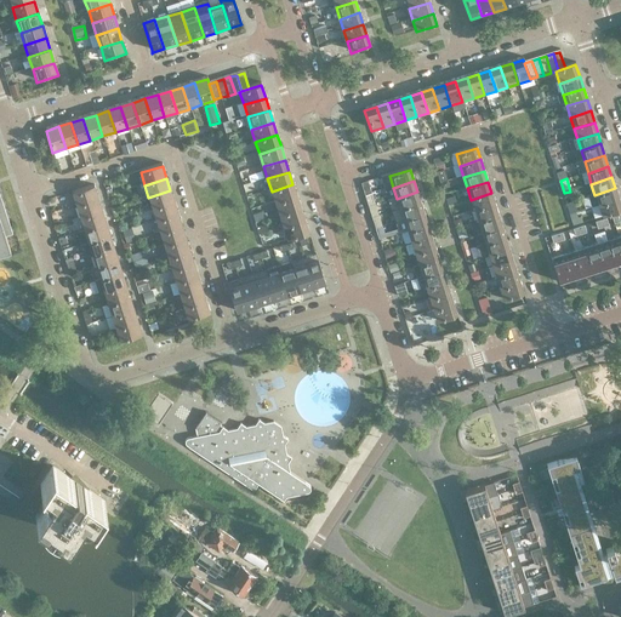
[(297,196),(292,184),(272,192),(275,204),(297,196)]
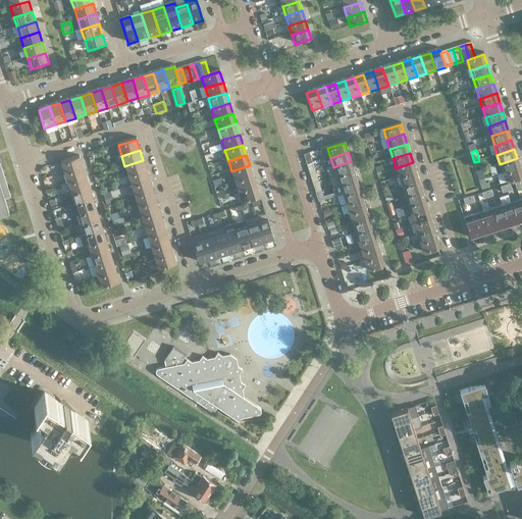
[(83,168),(80,158),(61,163),(64,174),(83,168)]
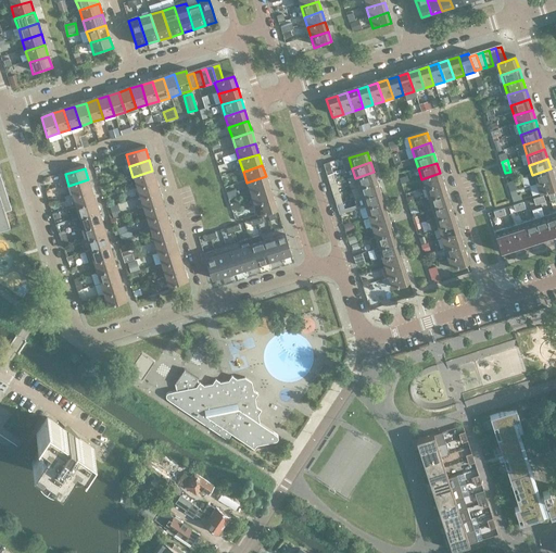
[(554,179),(551,168),(532,175),(535,185),(554,179)]
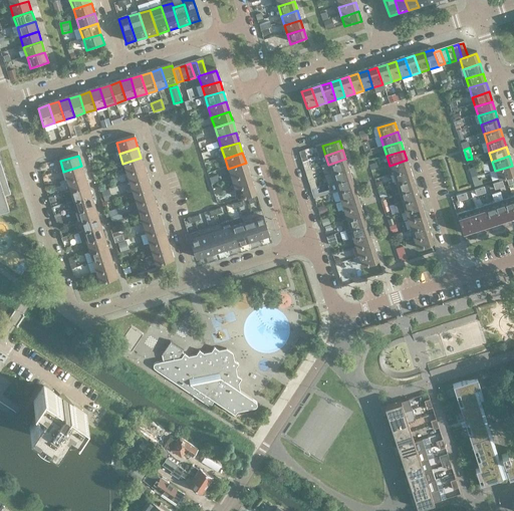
[(144,168),(141,158),(122,164),(126,174),(144,168)]
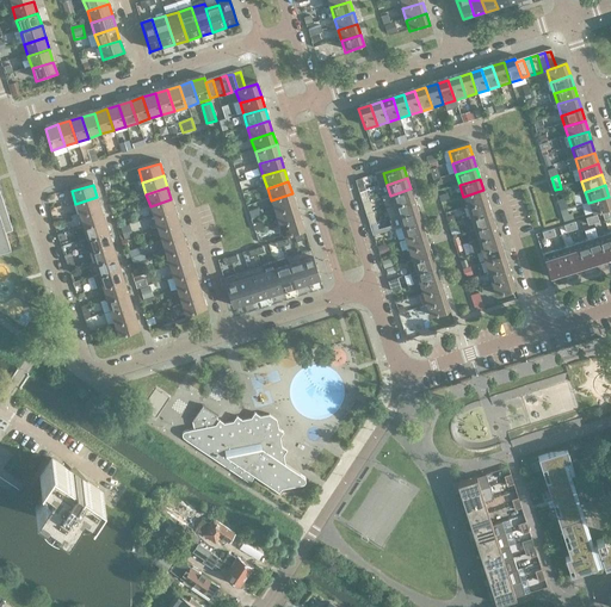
[(414,200),(411,189),(390,196),(394,206),(414,200)]
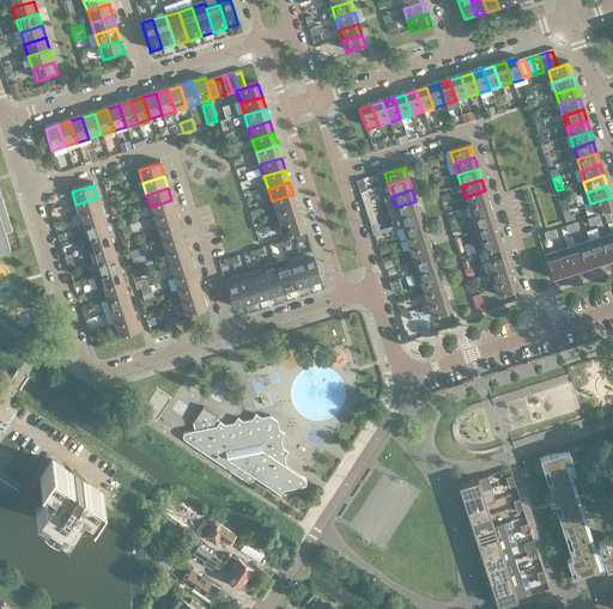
[(489,202),(485,190),(465,198),(468,208),(489,202)]
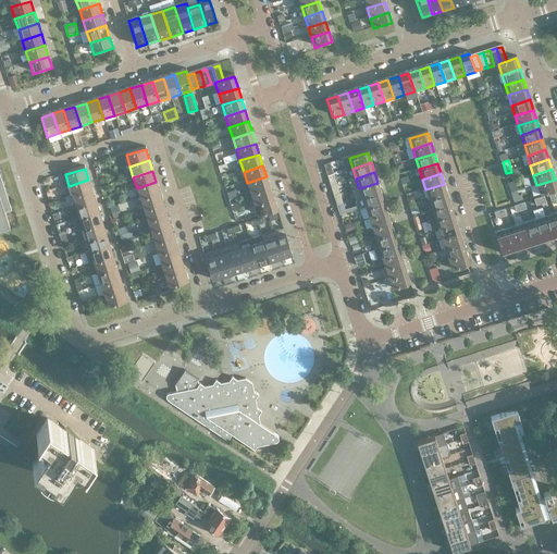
[(270,187),(267,176),(247,183),(250,194),(270,187)]
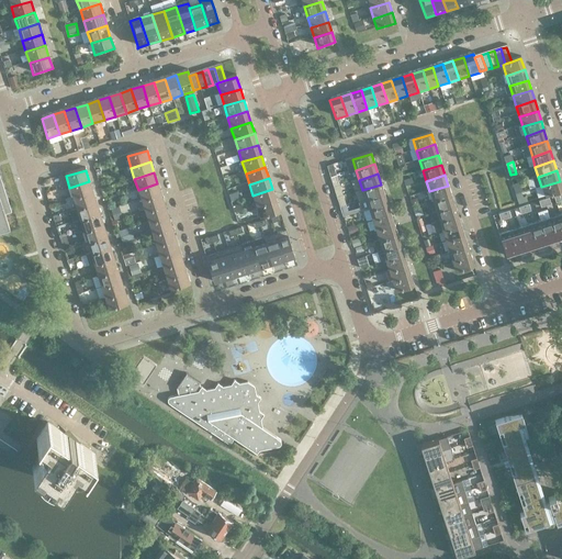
[(92,192),(89,181),(69,188),(72,199),(92,192)]
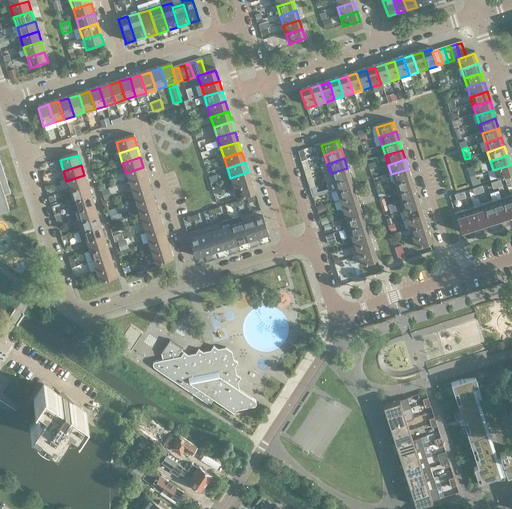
[(511,175),(511,170),(510,165),(493,170),(497,180),(511,175)]
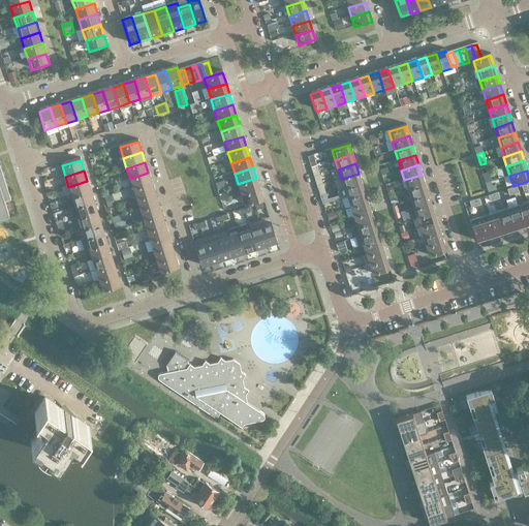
[(152,184),(148,173),(130,179),(133,189),(152,184)]
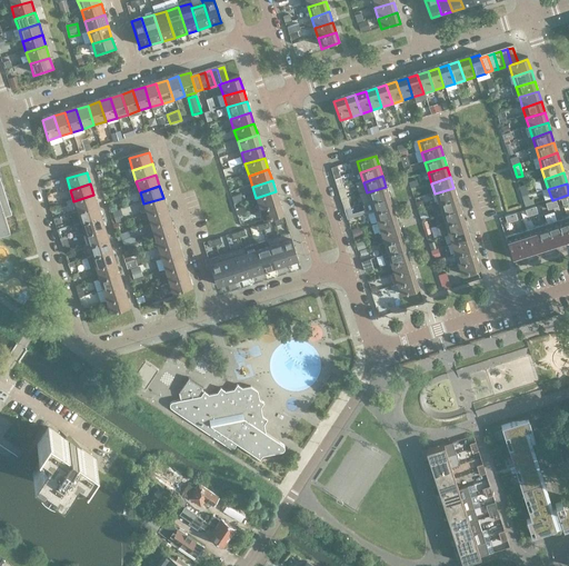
[(389,197),(386,187),(367,192),(370,202),(389,197)]
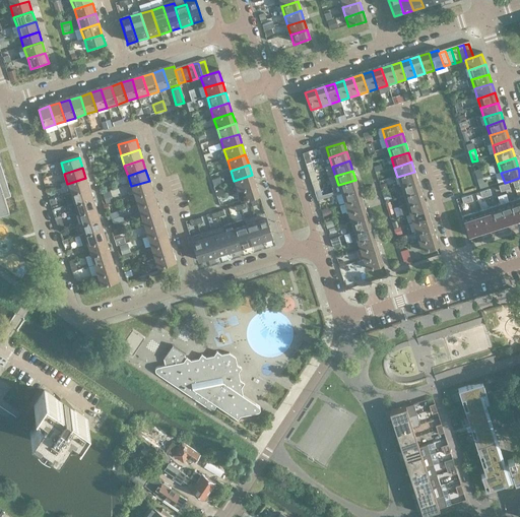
[(417,181),(414,172),(397,177),(400,186),(417,181)]
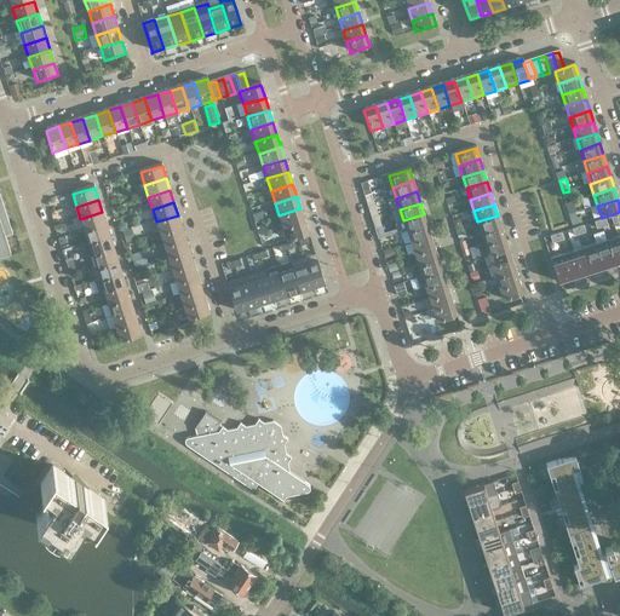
[(574,205),(567,207),(573,226),(584,224),(581,217),(579,218),(574,205)]
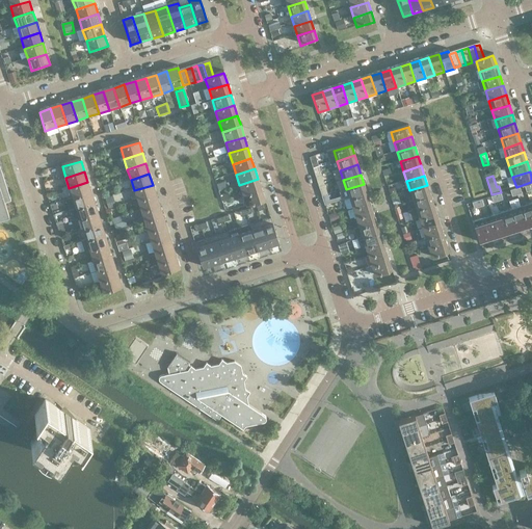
[(261,189),(258,179),(239,185),(242,195),(261,189)]
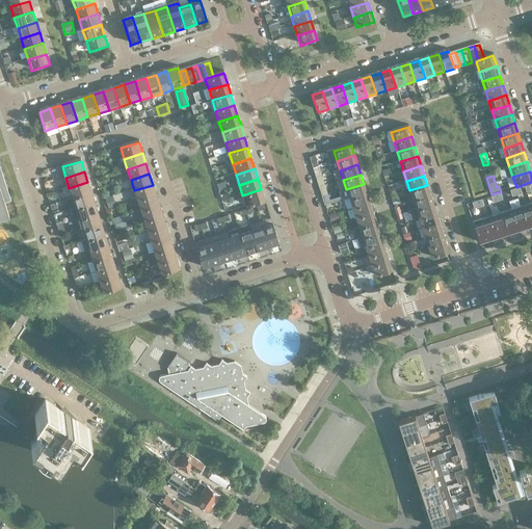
[(91,192),(87,182),(69,188),(73,199),(91,192)]
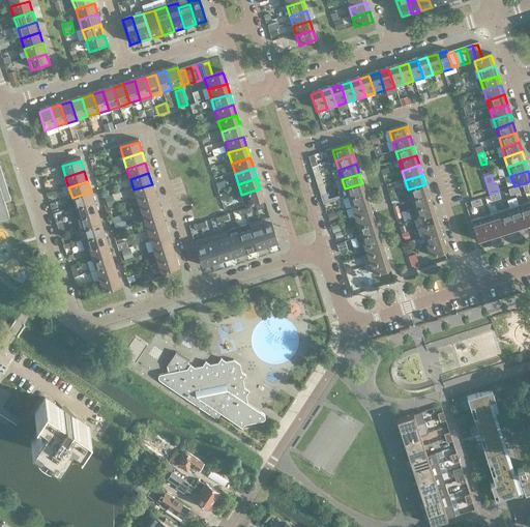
[(365,193),(362,183),(345,188),(348,199),(365,193)]
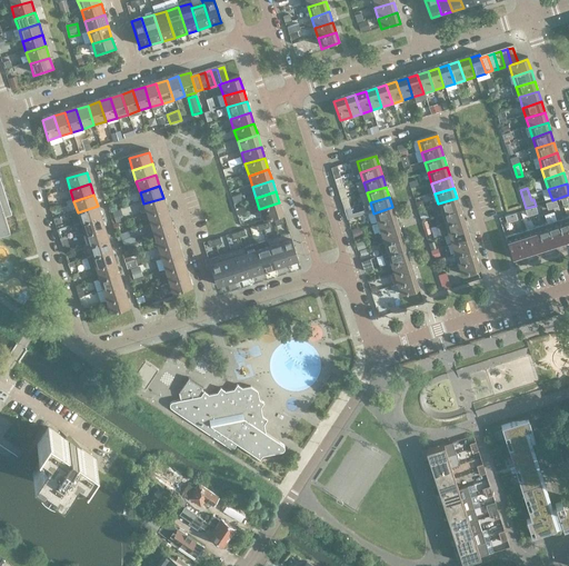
[(167,209),(163,198),(143,204),(147,216),(167,209)]
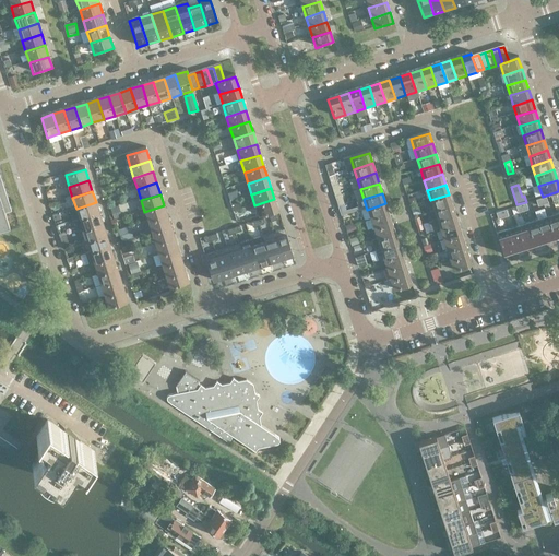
[(452,204),(449,194),(430,200),(433,211),(452,204)]
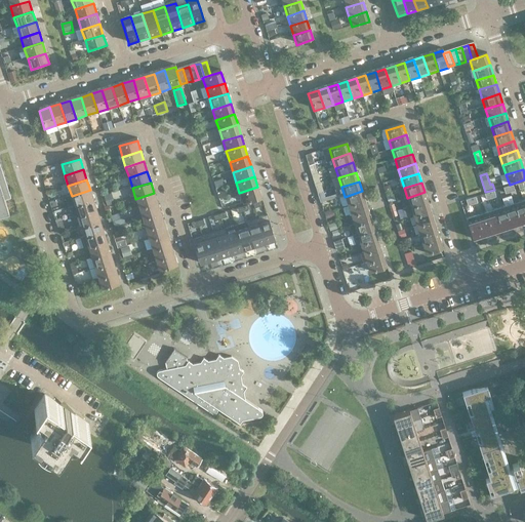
[(261,198),(257,187),(239,193),(243,204),(261,198)]
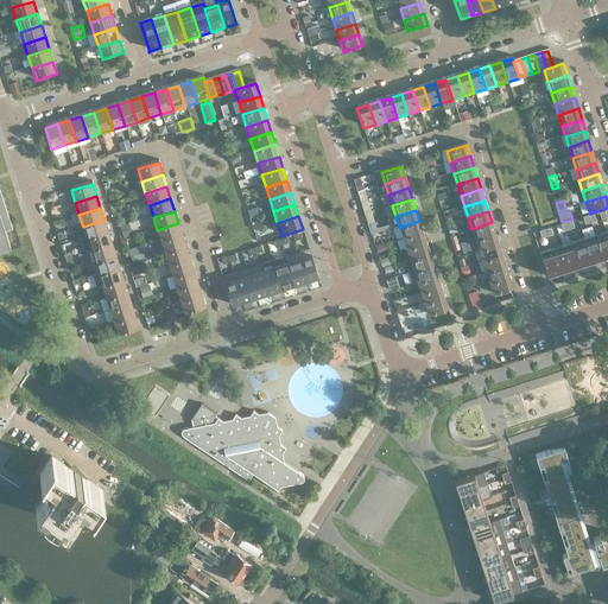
[(108,233),(105,220),(83,227),(87,239),(108,233)]
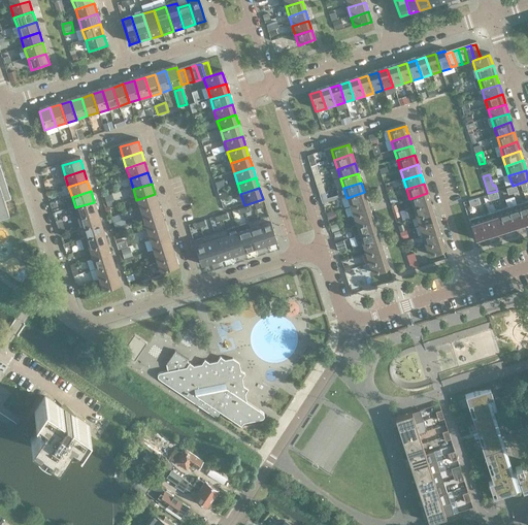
[(367,202),(364,192),(347,198),(350,207),(367,202)]
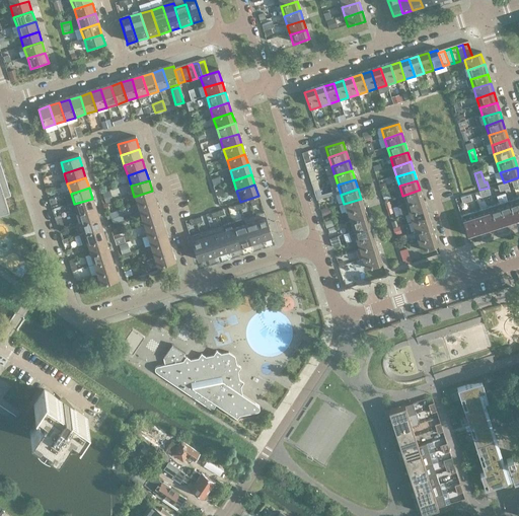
[(423,200),(420,190),(402,196),(405,205),(423,200)]
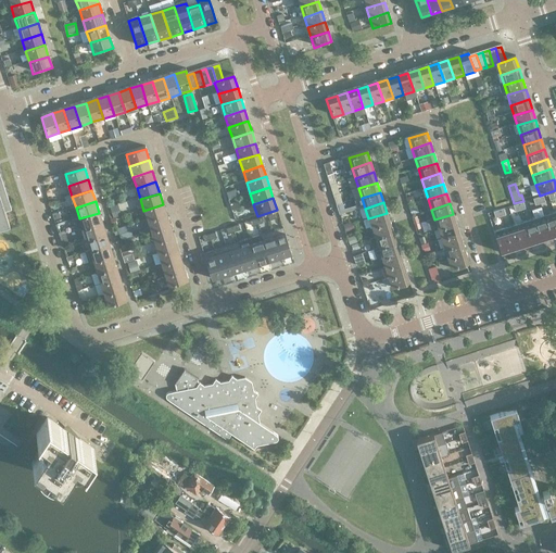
[(166,215),(163,204),(143,211),(147,222),(166,215)]
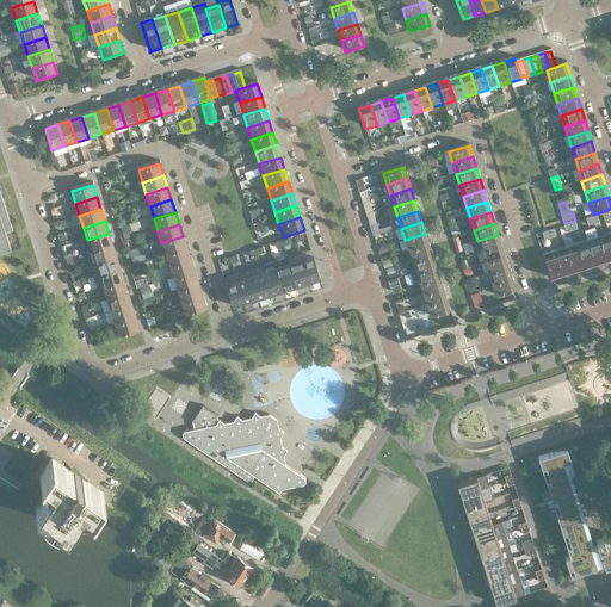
[(112,246),(109,234),(87,240),(91,253),(112,246)]
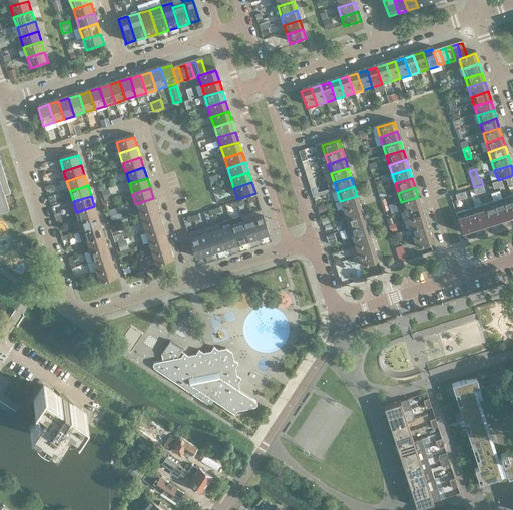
[(360,205),(357,196),(340,201),(343,211),(360,205)]
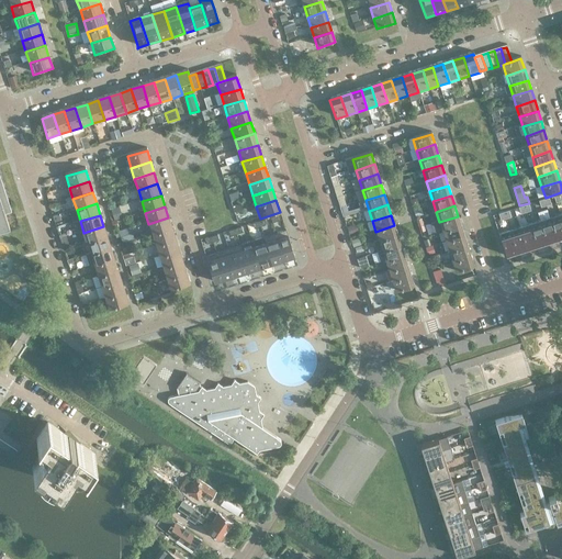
[(461,226),(458,216),(439,222),(442,232),(461,226)]
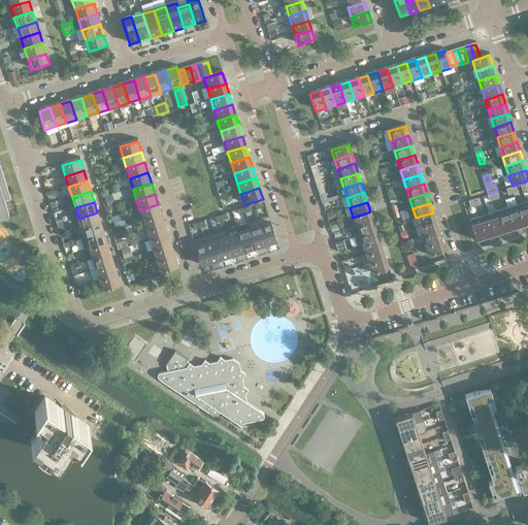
[(162,215),(158,204),(139,210),(143,221),(162,215)]
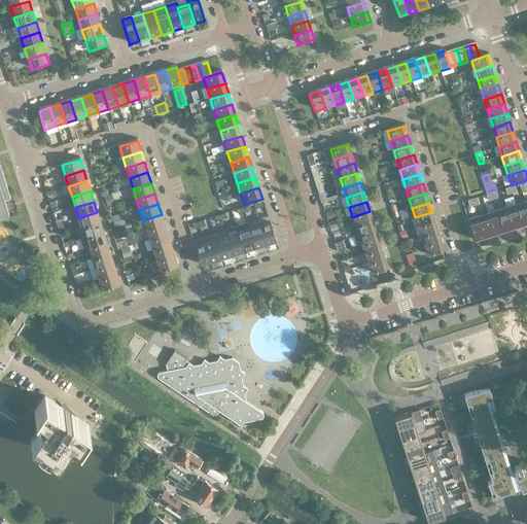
[(526,223),(526,211),(525,204),(515,206),(522,226),(522,228),(526,225),(526,224),(526,223)]
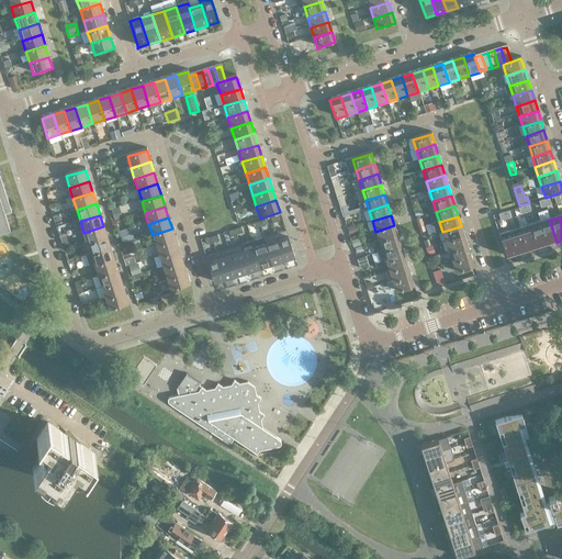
[(557,242),(549,220),(539,223),(546,245),(547,246),(551,244),(551,243),(557,242)]
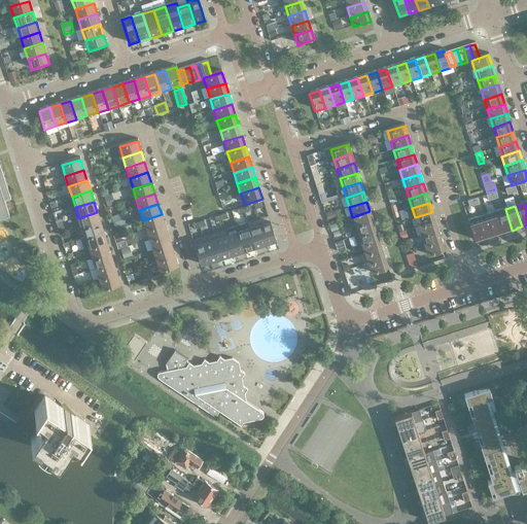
[(512,230),(505,209),(496,212),(502,233),(503,234),(507,232),(507,231),(512,230)]
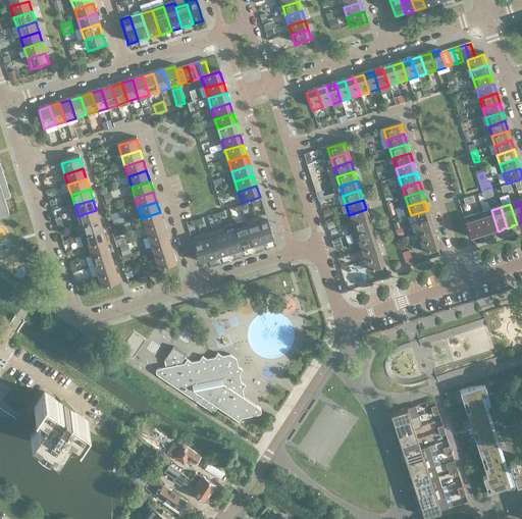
[(369,219),(366,209),(349,215),(352,224),(369,219)]
